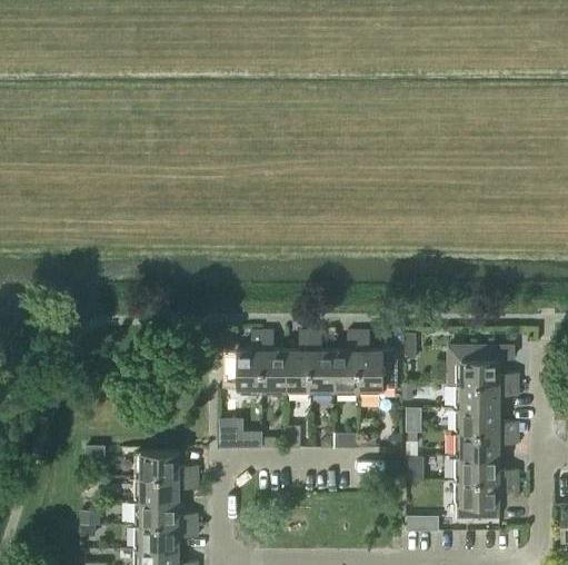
[(261,394),(261,331),(251,331),(251,350),(223,350),(223,389),(237,389),(237,394),(261,394)]
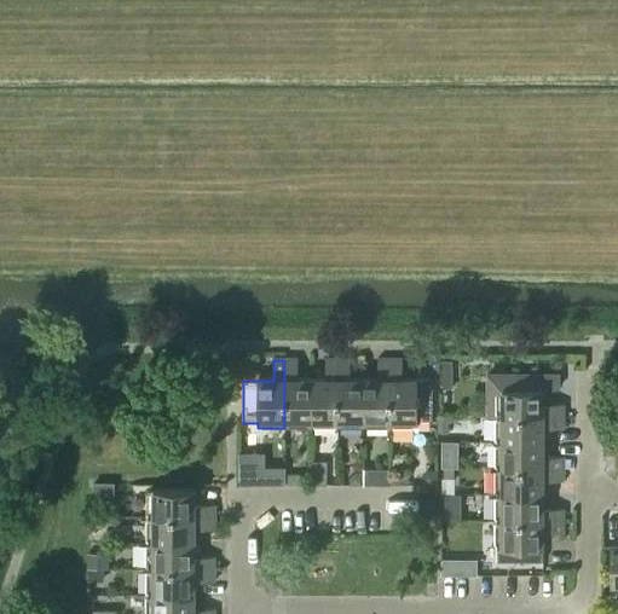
[(284,428),(310,428),(311,381),(298,381),(298,360),(284,360),(284,428)]
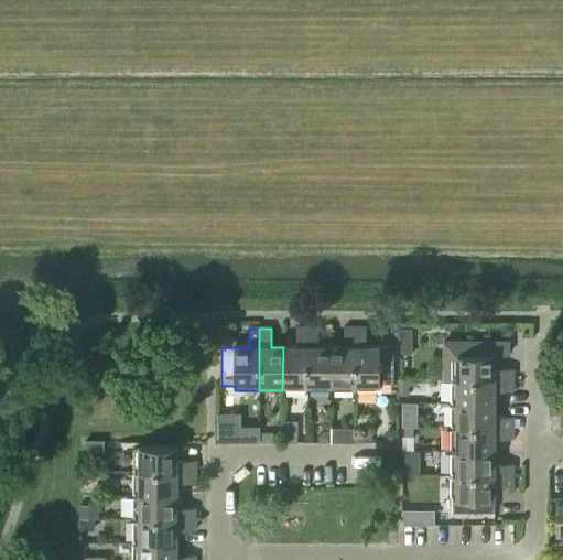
[(282,390),(306,390),(306,330),(295,330),(295,347),(283,347),(282,390)]
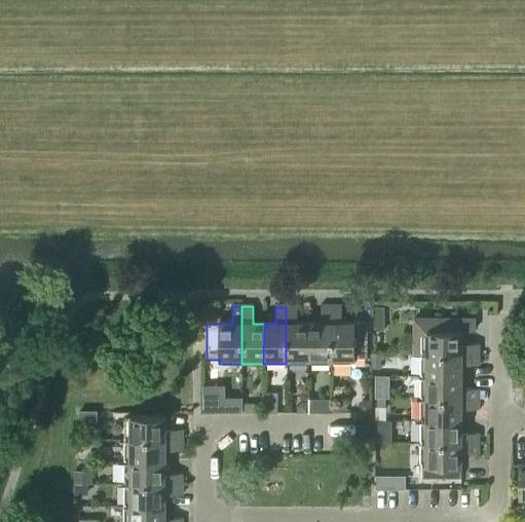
[(286,364),(307,364),(307,325),(297,325),(297,307),(286,307),(286,364)]
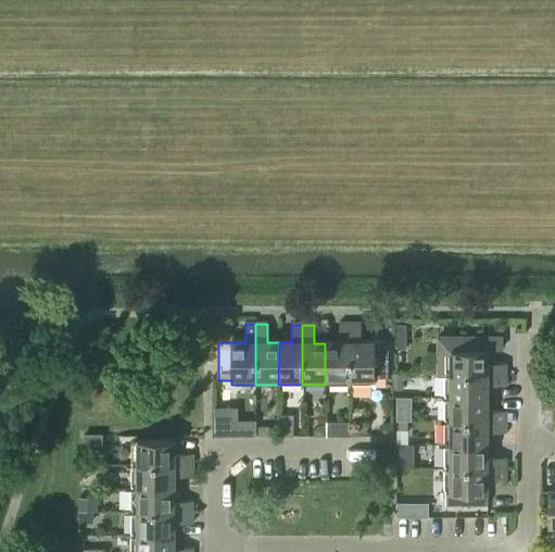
[(325,385),(349,385),(349,325),(338,325),(338,343),(325,343),(325,385)]
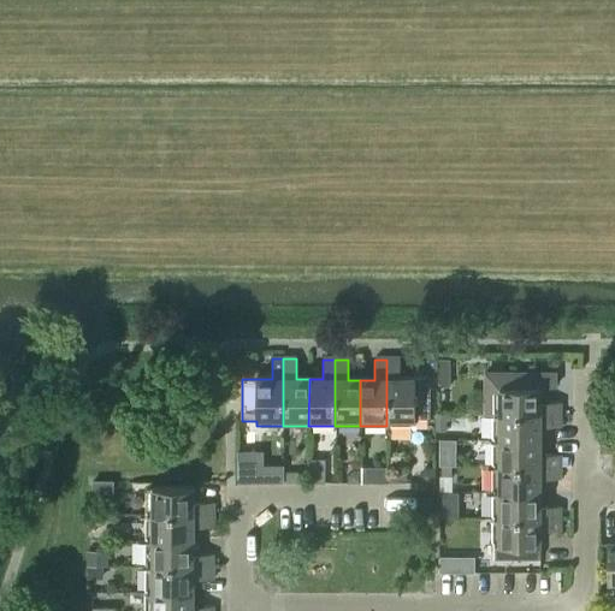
[(386,360),(386,426),(415,426),(415,421),(430,421),(430,380),(400,380),(400,360),(386,360)]
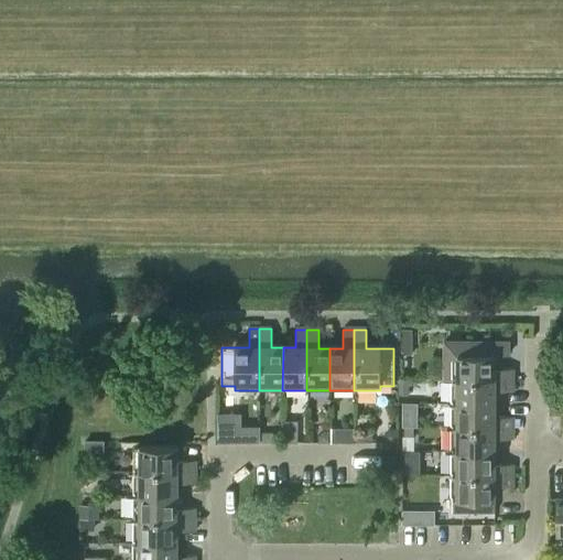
[(452,383),(452,384),(513,384),(513,370),(494,370),(494,357),(507,357),(507,344),(443,344),(443,383),(452,383)]
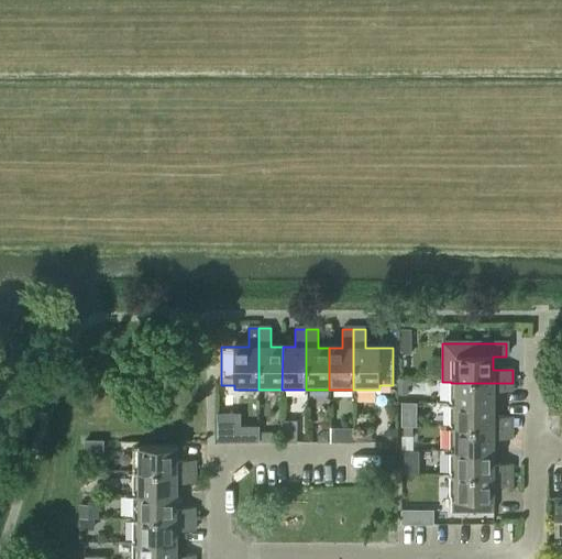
[(407,381),(397,381),(397,396),(407,396),(407,381)]
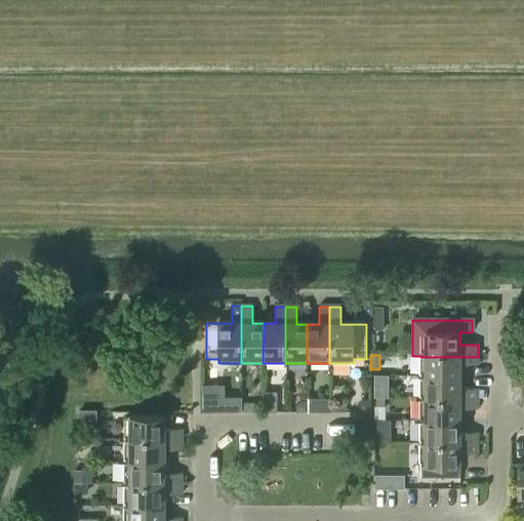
[(420,357),(420,378),(459,378),(459,366),(478,366),(478,357),(420,357)]
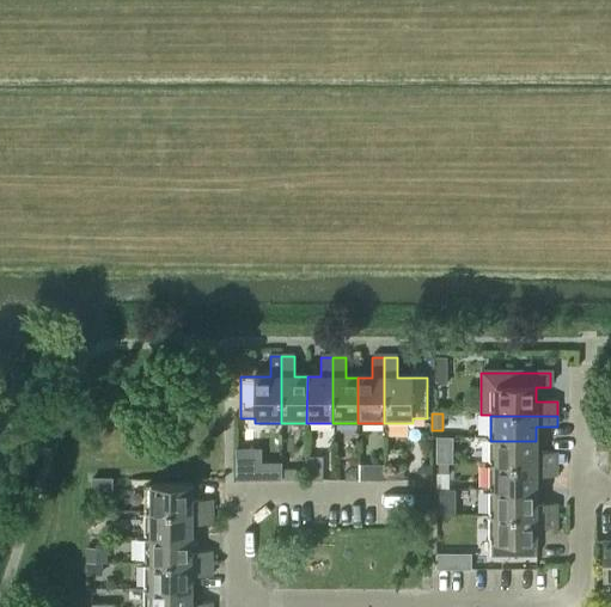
[(490,441),(490,467),(556,466),(556,454),(536,454),(536,441),(490,441)]
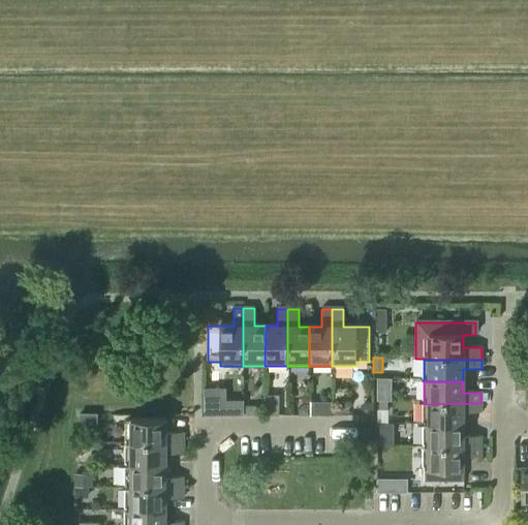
[(219,397),(206,397),(206,418),(219,418),(219,397)]
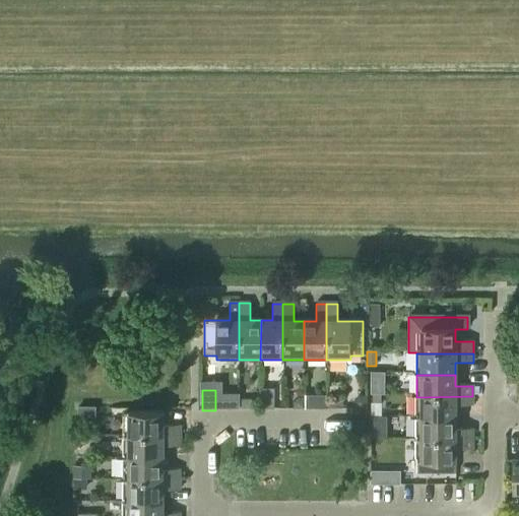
[(263,409),(274,409),(274,390),(263,390),(263,409)]
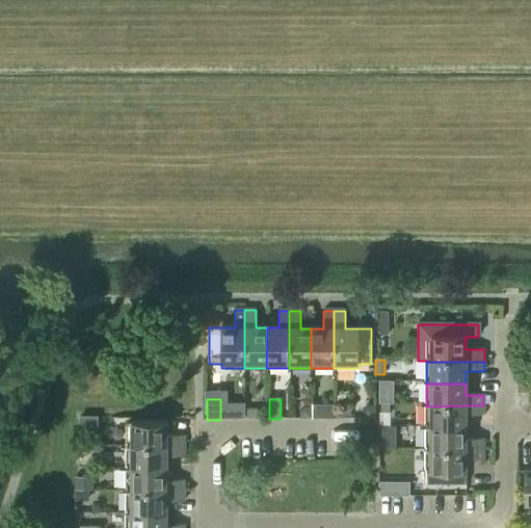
[(426,406),(426,428),(466,428),(466,417),(483,417),(483,405),(426,406)]
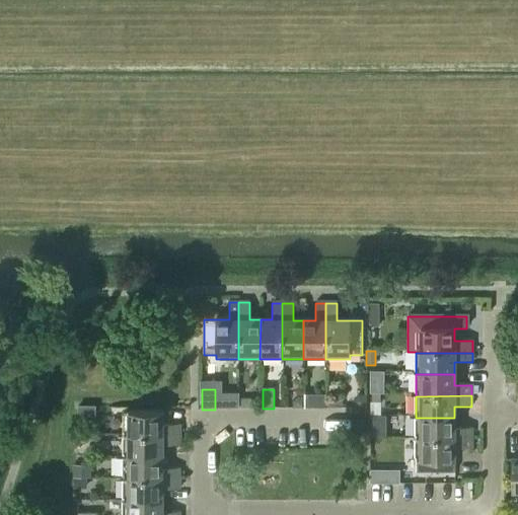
[(326,409),(326,396),(305,396),(305,409),(326,409)]
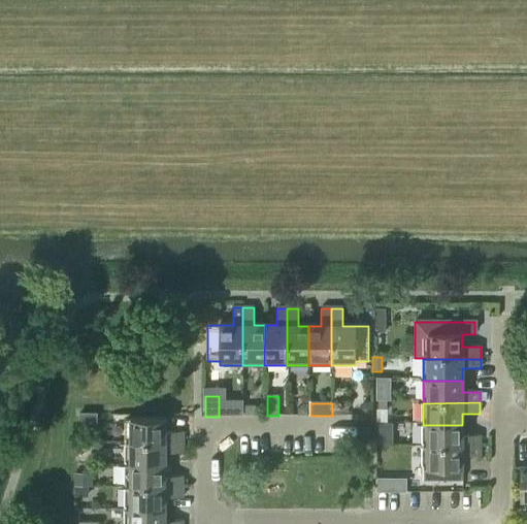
[(358,408),(358,417),(372,417),(372,403),(364,403),(358,408)]
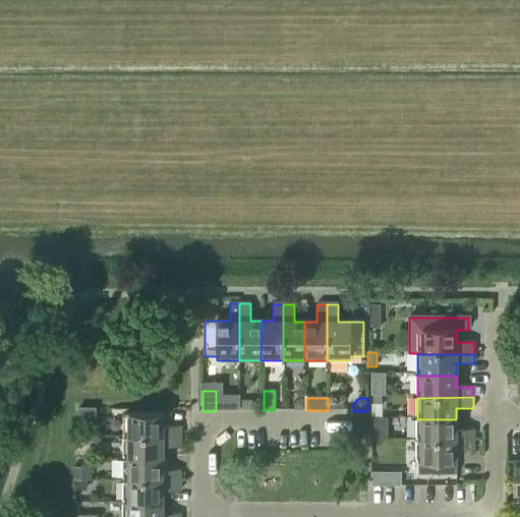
[(242,401),(239,401),(239,411),(251,411),(251,403),(251,402),(242,401)]
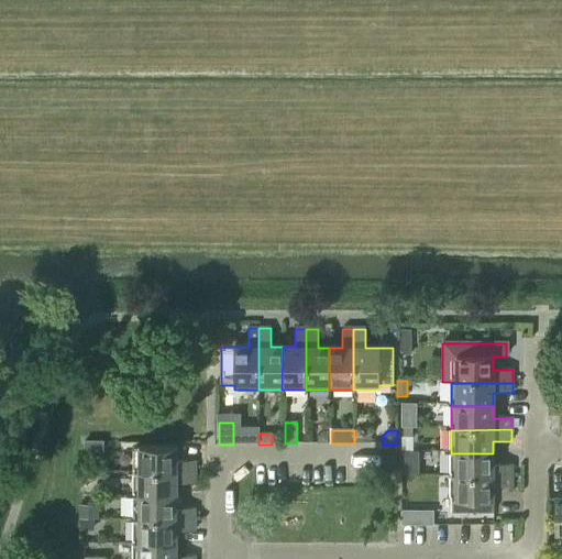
[(330,434),(319,434),(319,444),(330,444),(330,434)]
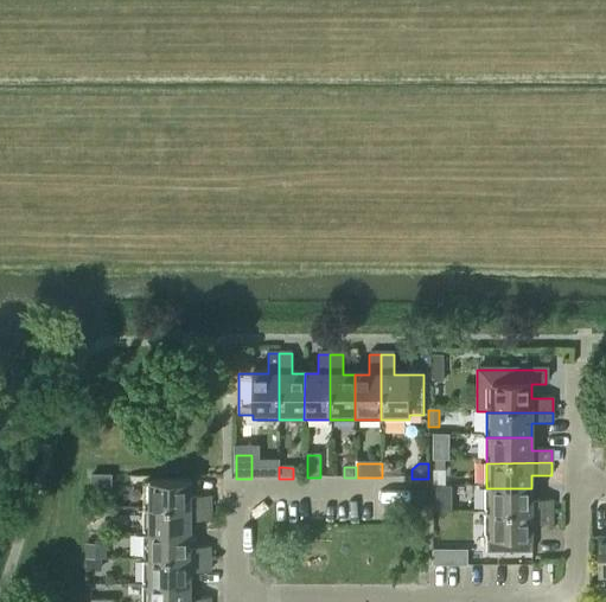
[(91,478),(91,488),(109,488),(108,478),(91,478)]
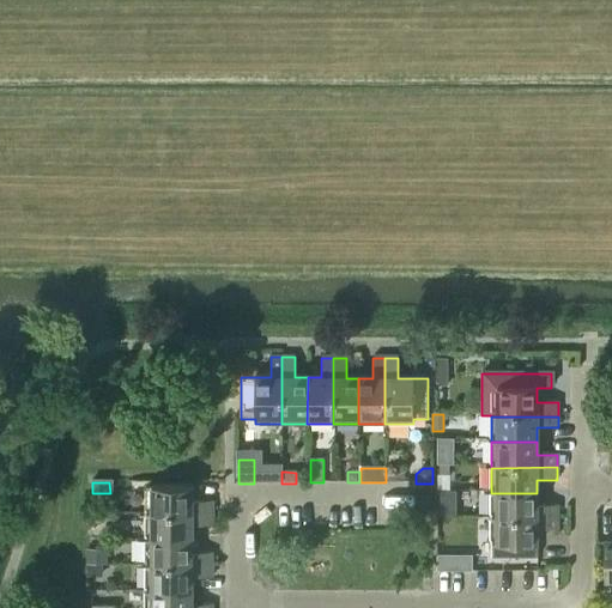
[(146,515),(212,516),(212,503),(192,503),(192,487),(146,487),(146,515)]
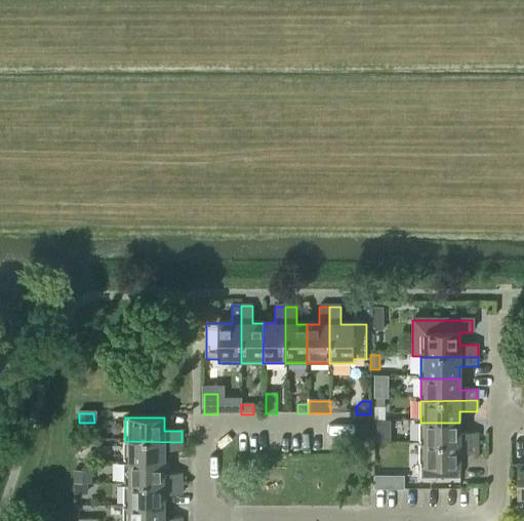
[(420,423),(420,444),(477,444),(477,434),(459,434),(459,423),(420,423)]
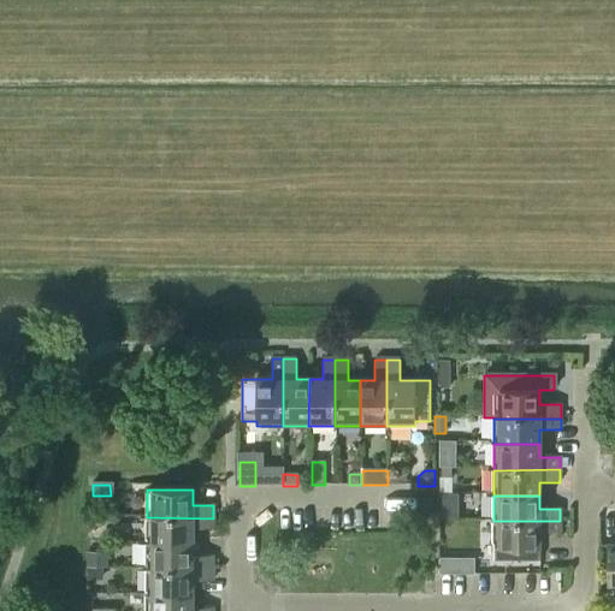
[(147,517),(147,544),(193,544),(193,529),(213,529),(213,518),(147,517)]
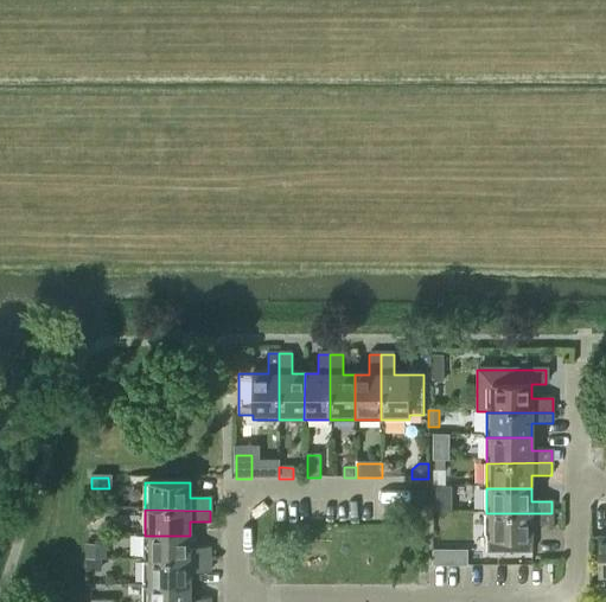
[(552,526),(552,513),(486,513),(486,554),(531,554),(531,526),(552,526)]
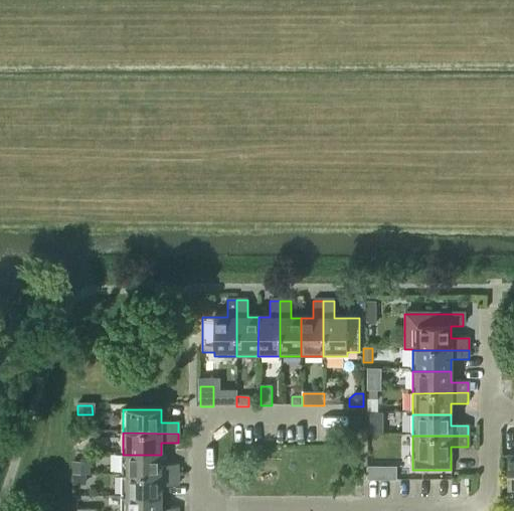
[(366,443),(366,482),(383,482),(383,460),(376,460),(376,456),(371,456),(371,443),(366,443)]
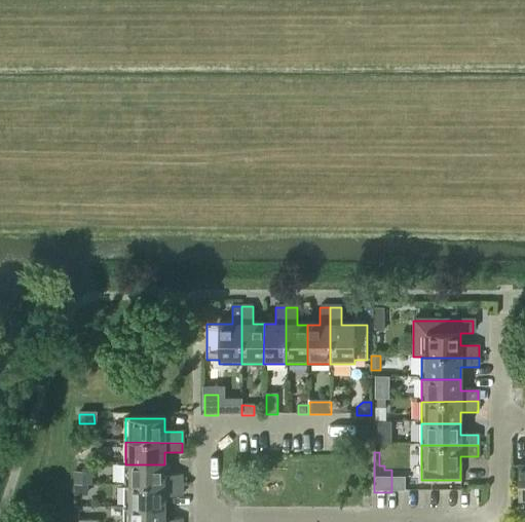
[(125,464),(125,486),(182,487),(182,476),(164,476),(164,464),(125,464)]
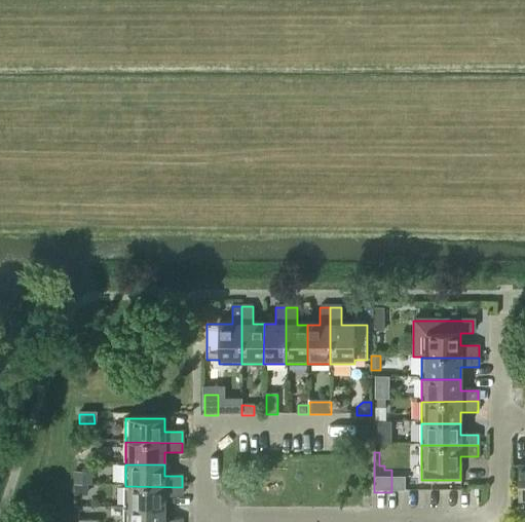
[(87,473),(74,473),(74,486),(87,486),(87,473)]
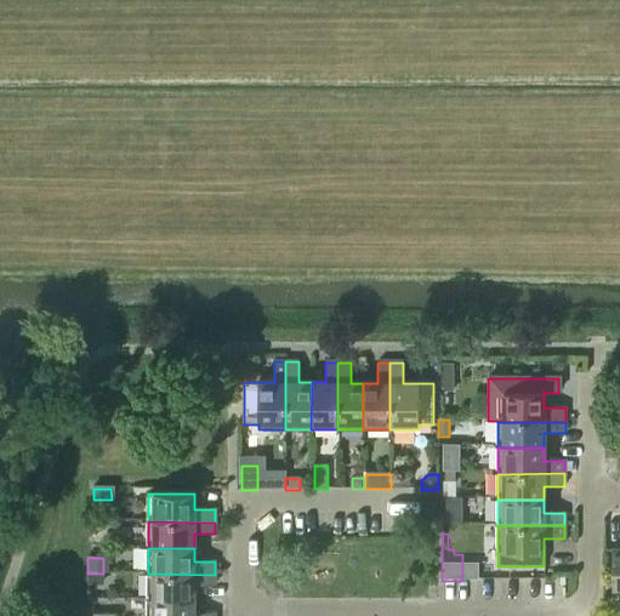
[(103,574),(87,574),(87,587),(103,587),(103,585),(103,582),(103,574)]
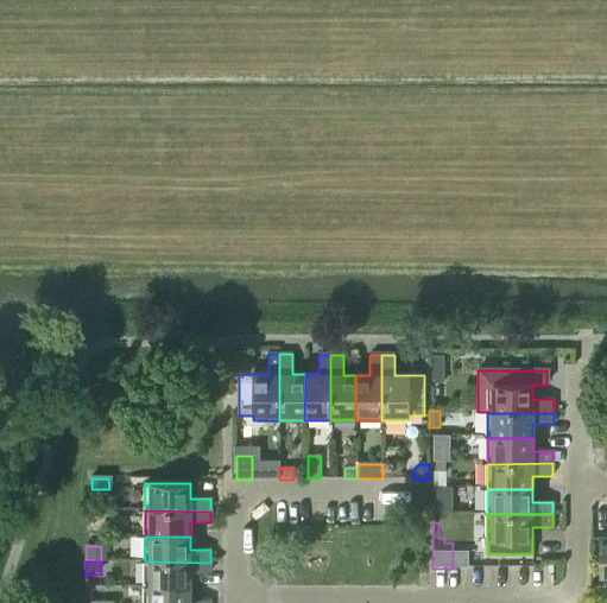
[(145,562),(145,588),(190,588),(190,573),(210,573),(210,563),(145,562)]
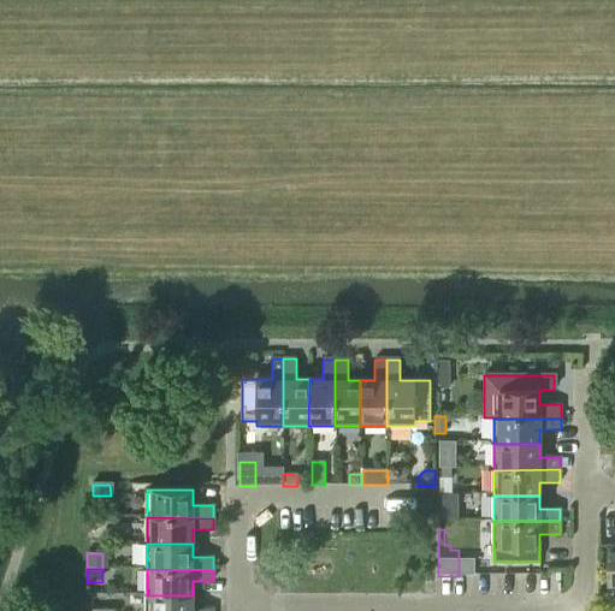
[(147,595),(146,610),(213,610),(213,609),(193,609),(193,595),(147,595)]
